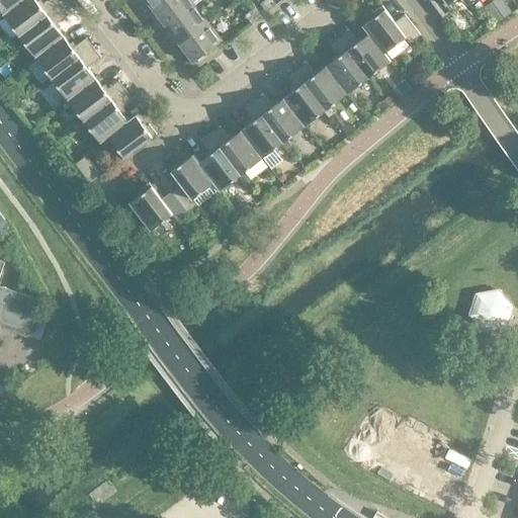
[(0,0),(0,9),(4,14),(22,0),(0,0)]
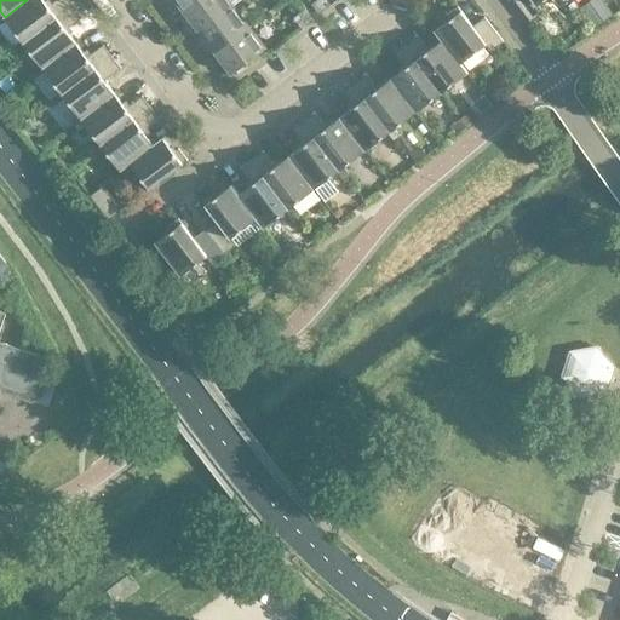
[(55,0),(47,6),(42,0),(27,0),(5,17),(0,19),(0,32),(15,50),(24,42),(73,5),(68,0),(55,0)]
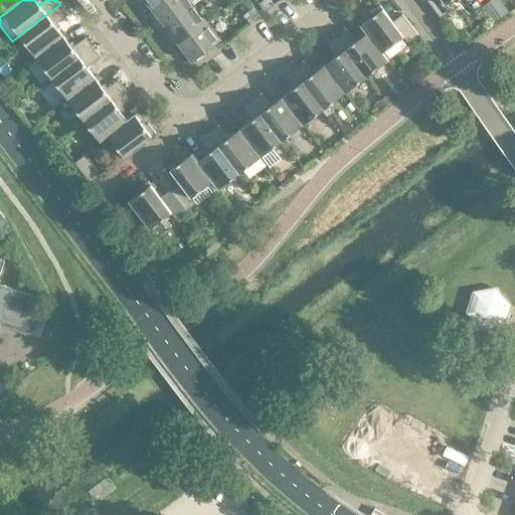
[(163,0),(144,0),(152,9),(163,0)]
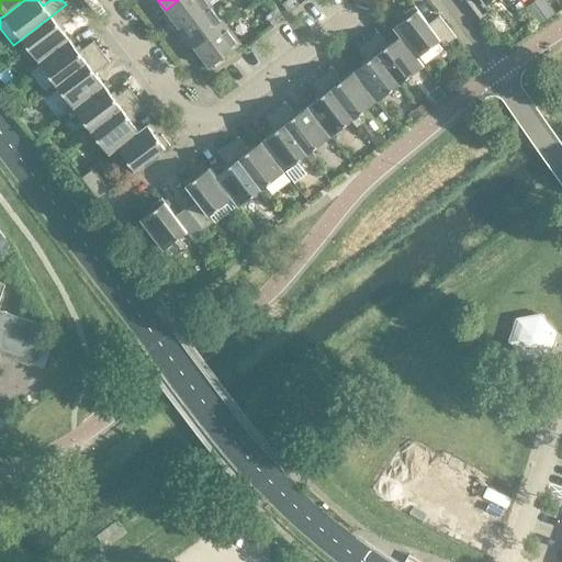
[(211,6),(206,0),(178,0),(166,10),(180,29),(211,6)]
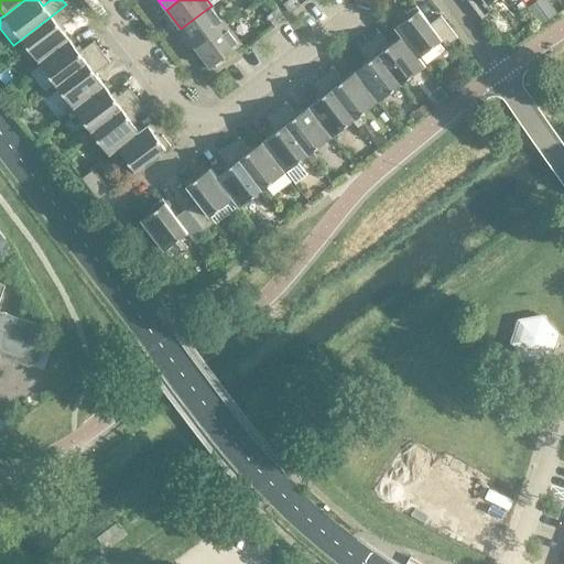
[(296,0),(288,0),(283,4),(289,12),(300,4),(296,0)]
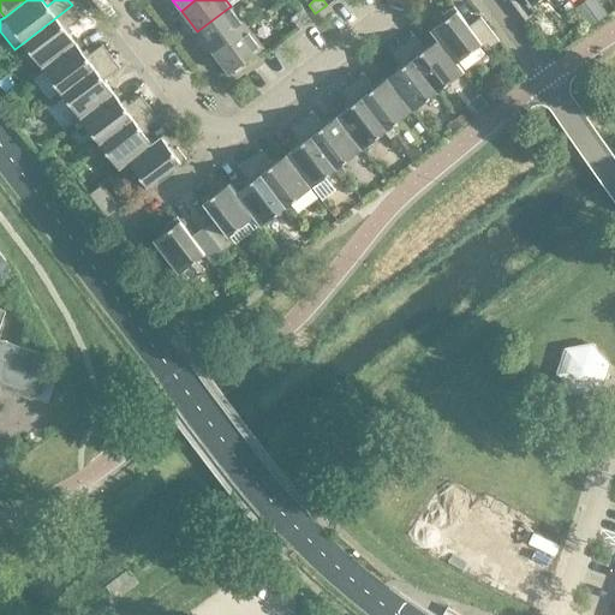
[(508,0),(525,22),(538,12),(532,5),(538,0),(508,0)]
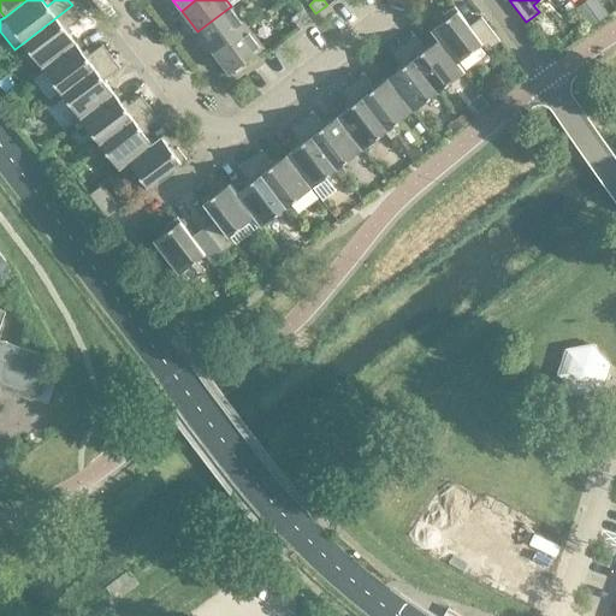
[(608,13),(597,0),(585,0),(575,7),(591,27),(608,13)]
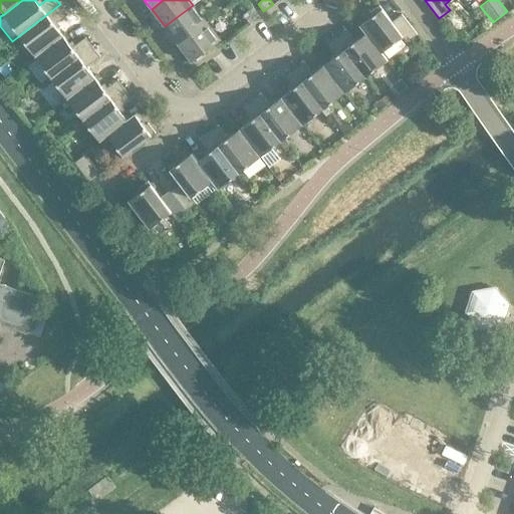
[(475,1),(470,5),(473,9),(478,6),(475,1)]
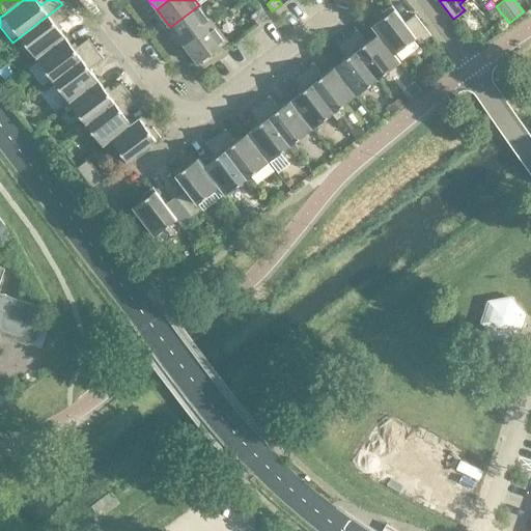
[(70,15),(62,4),(21,36),(36,58),(65,37),(56,25),(70,15)]
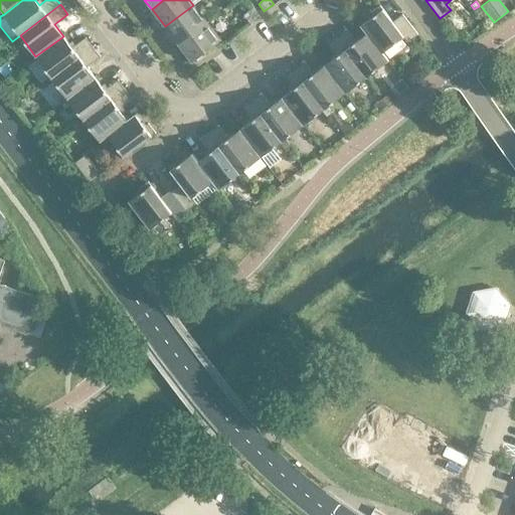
[(206,22),(193,5),(165,26),(178,43),(206,22)]
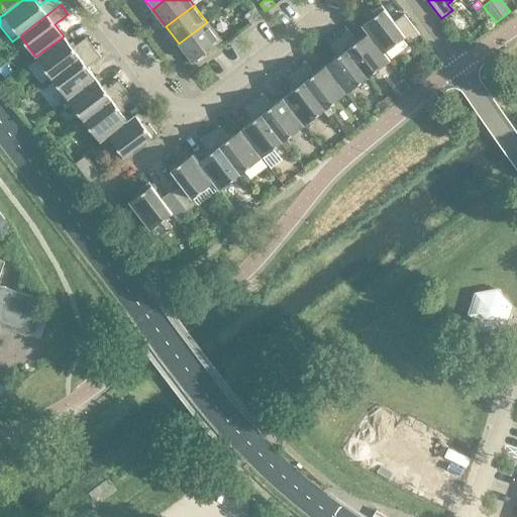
[(381,5),(376,9),(371,13),(374,17),(362,26),(368,33),(369,33),(383,53),(384,53),(404,36),(408,42),(419,34),(404,14),(394,21),(381,5)]
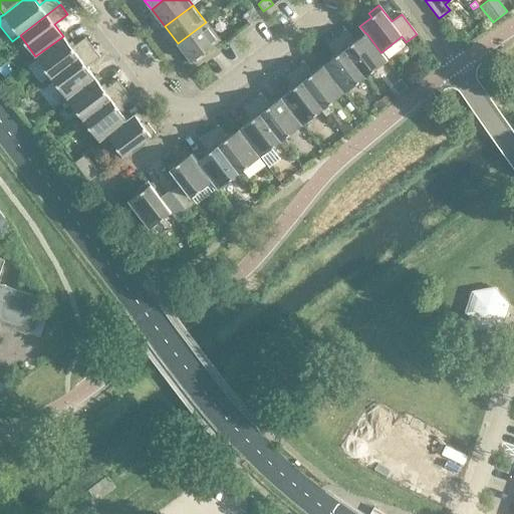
[(259,15),(253,8),(243,15),(249,23),(259,15)]
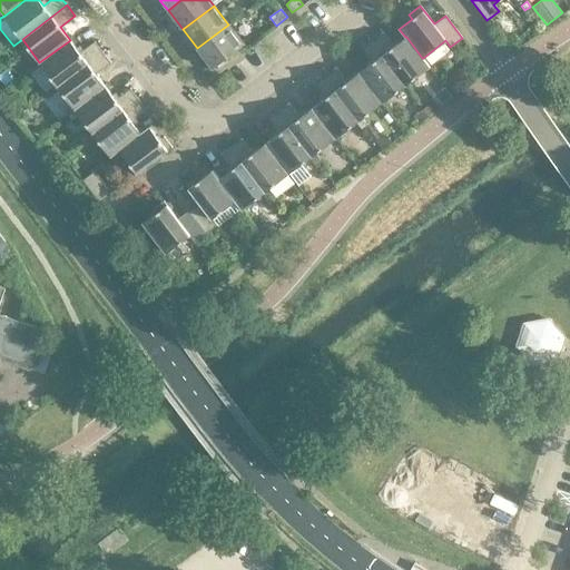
[(244,45),(228,25),(197,48),(212,68),(244,45)]
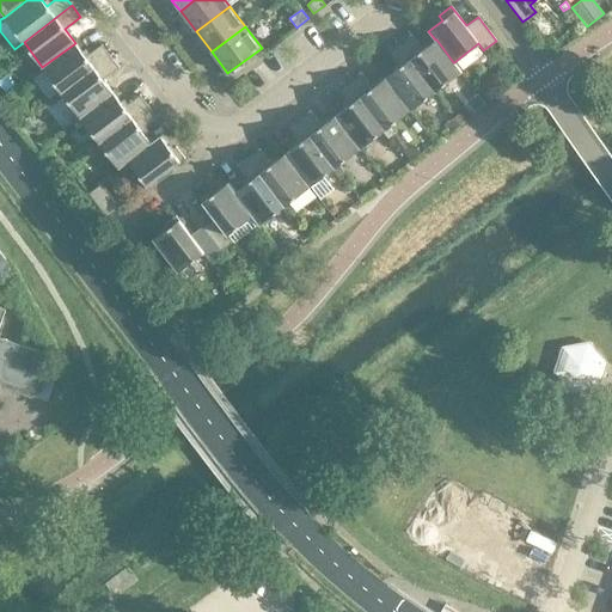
[(422,50),(410,34),(398,43),(435,91),(461,72),(454,62),(453,62),(436,40),(435,40),(422,50)]
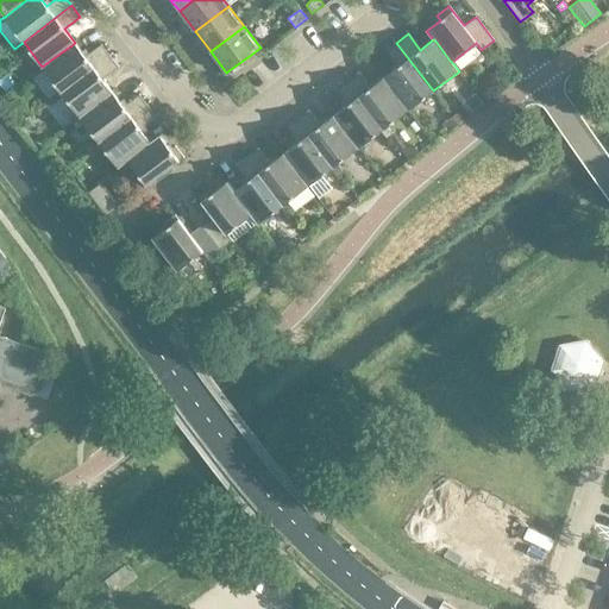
[(85,56),(75,43),(42,67),(61,92),(110,55),(101,44),(85,56)]
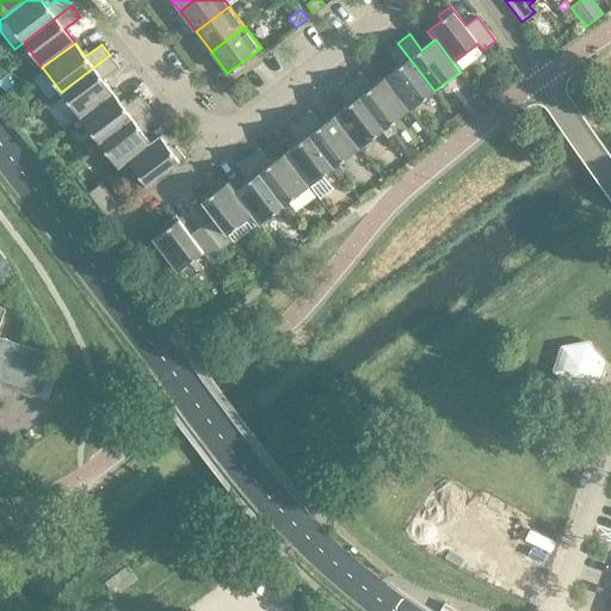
[(434,91),(397,43),(387,51),(399,67),(384,78),(409,110),(434,91)]
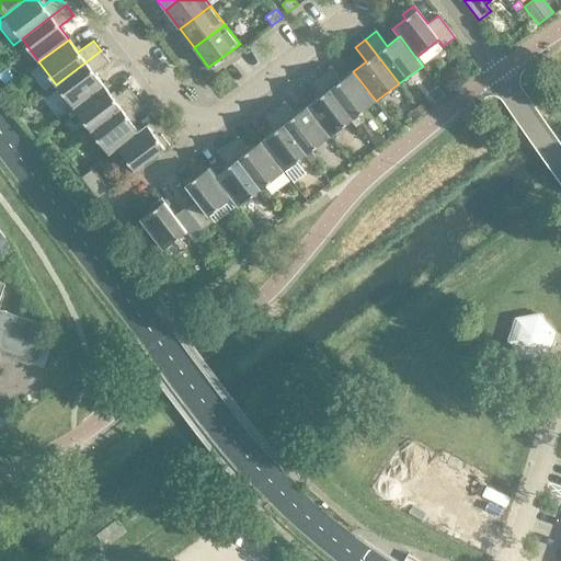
[(109,61),(101,50),(56,84),(73,107),(103,86),(94,72),(109,61)]
